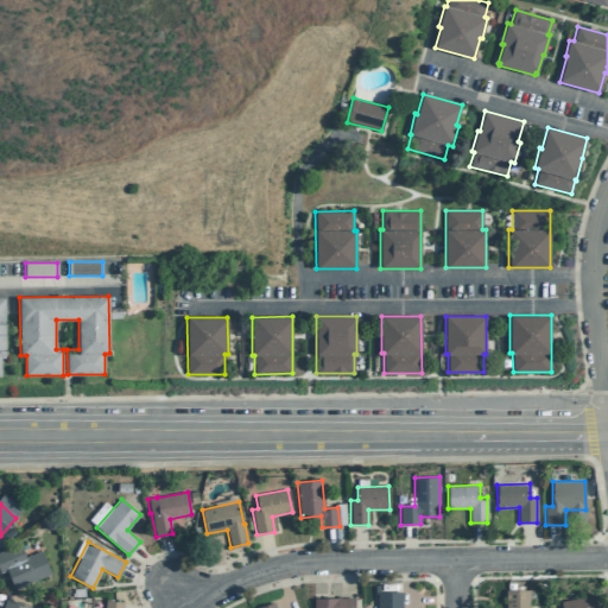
[(51,574),(42,551),(25,557),(20,544),(0,551),(0,572),(6,570),(14,589),(51,574)]
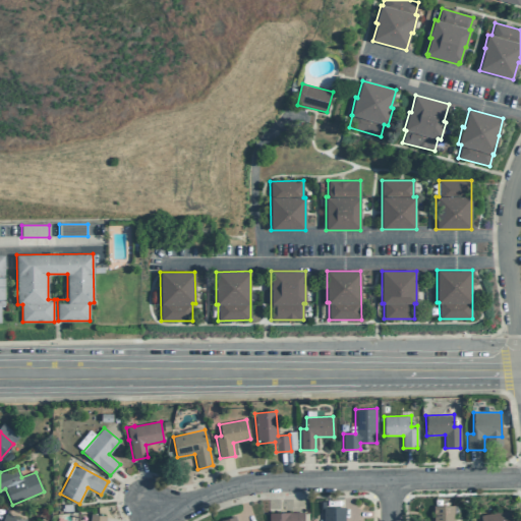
[(454,520),(454,505),(433,506),(433,520),(454,520)]
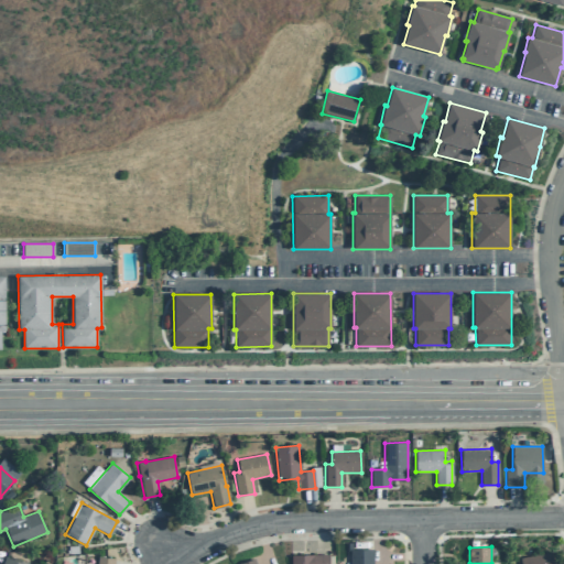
[(349,563),(372,563),(372,549),(349,550),(349,563)]
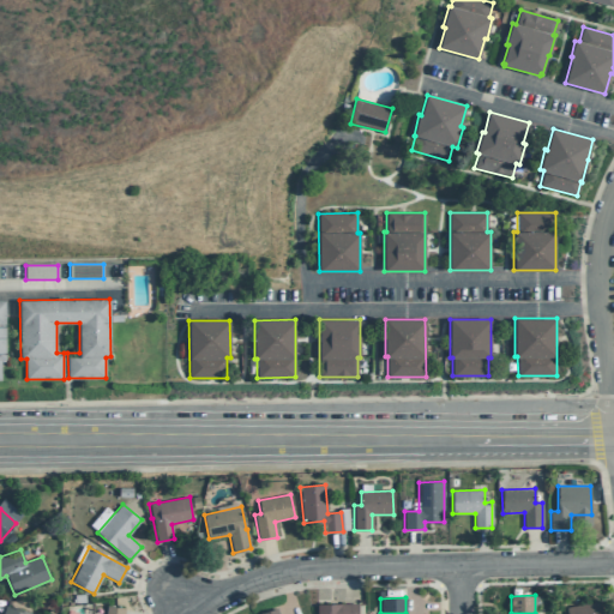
[(602,613),(600,600),(566,608),(567,613),(602,613)]
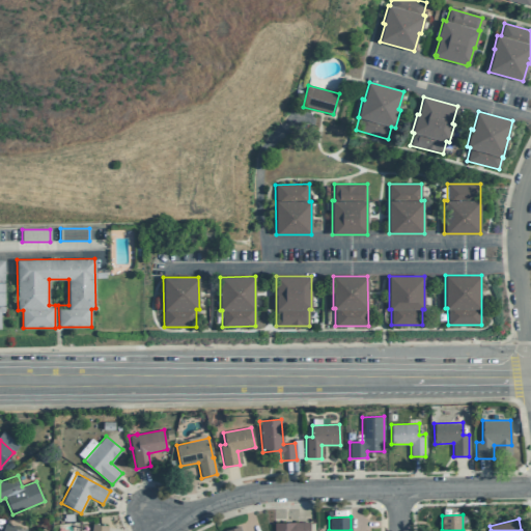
[(274,523),(274,530),(309,530),(309,522),(274,523)]
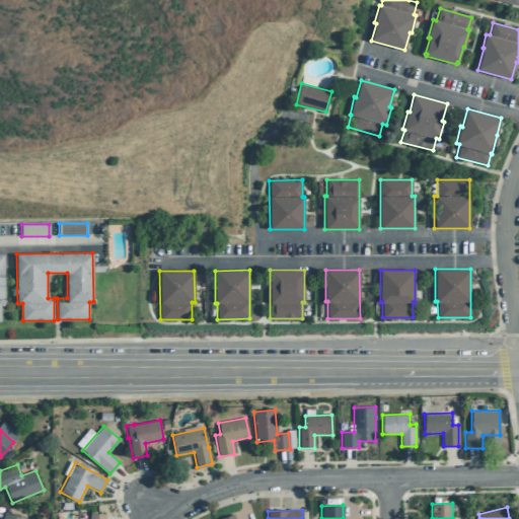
All buildings are outlined.
